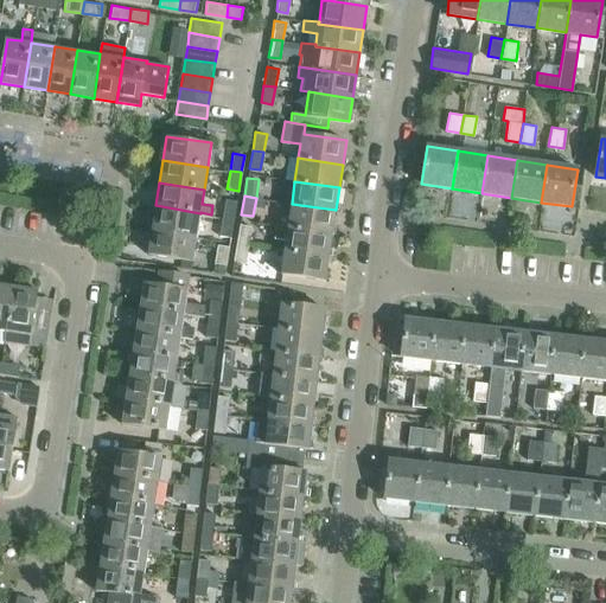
[(222,217),(234,218),(237,200),(225,198),(222,217)]
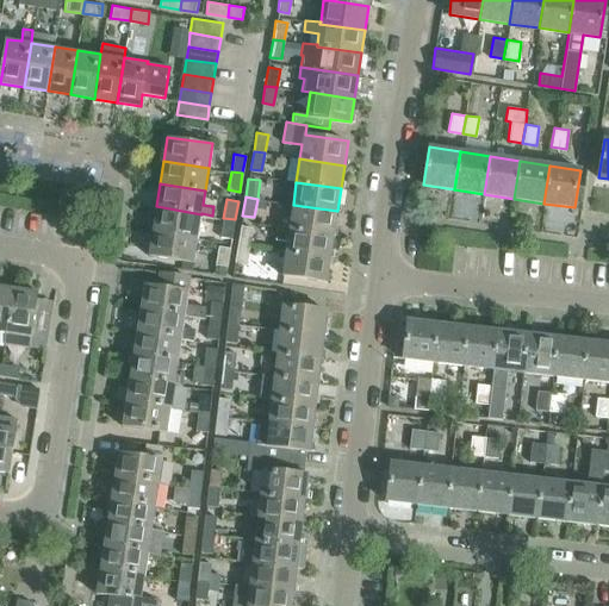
[(293,205),(290,226),(290,229),(334,236),(337,211),(293,205)]
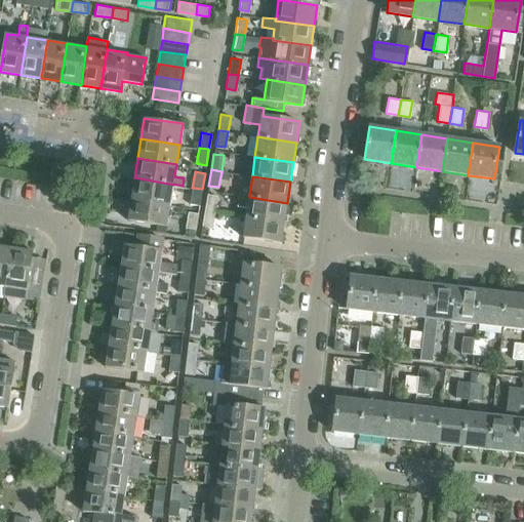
[(134,177),(131,198),(170,204),(173,185),(134,177)]
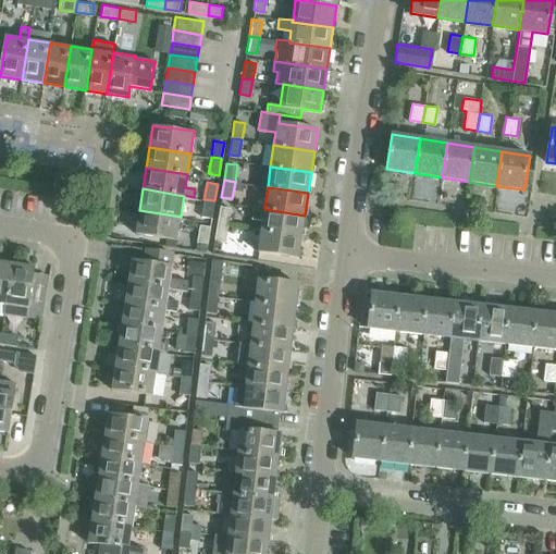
[(214,200),(204,199),(201,216),(212,218),(214,200)]
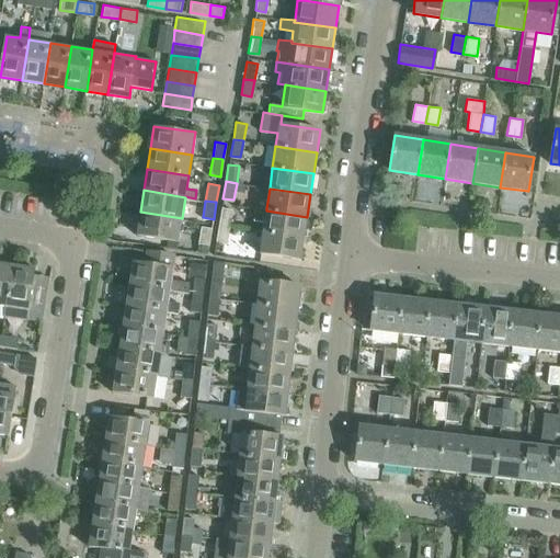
[(218,224),(229,226),(232,208),(221,206),(218,224)]
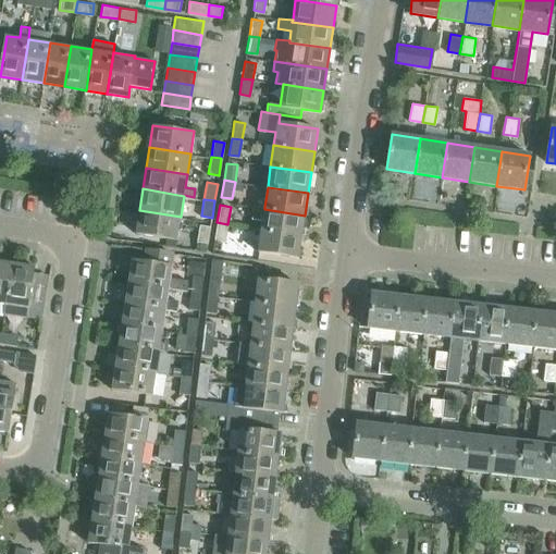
[(251,218),(262,219),(261,230),(301,236),(305,216),(264,209),(264,207),(252,206),(251,218)]
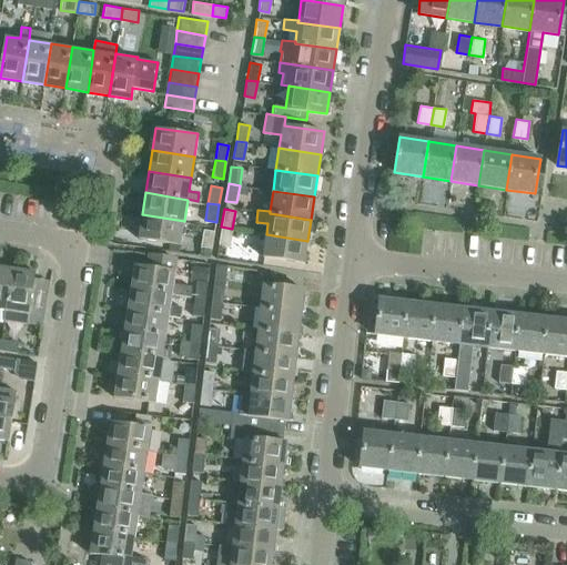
[(181,243),(184,221),(142,214),(139,236),(181,243)]
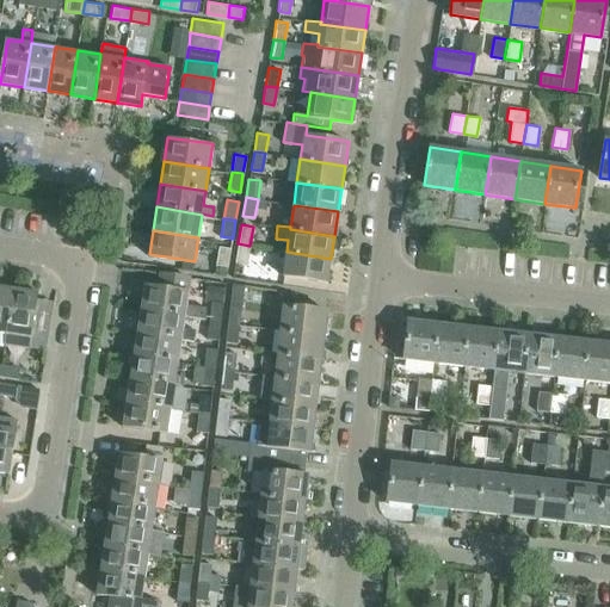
[(250,246),(238,243),(235,261),(247,264),(250,246)]
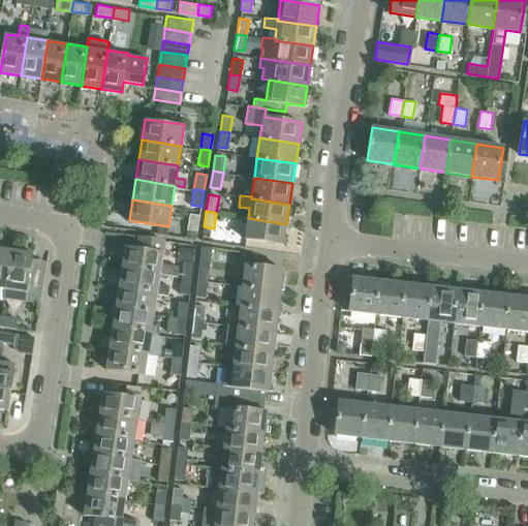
[(196,230),(199,215),(189,213),(186,229),(196,230)]
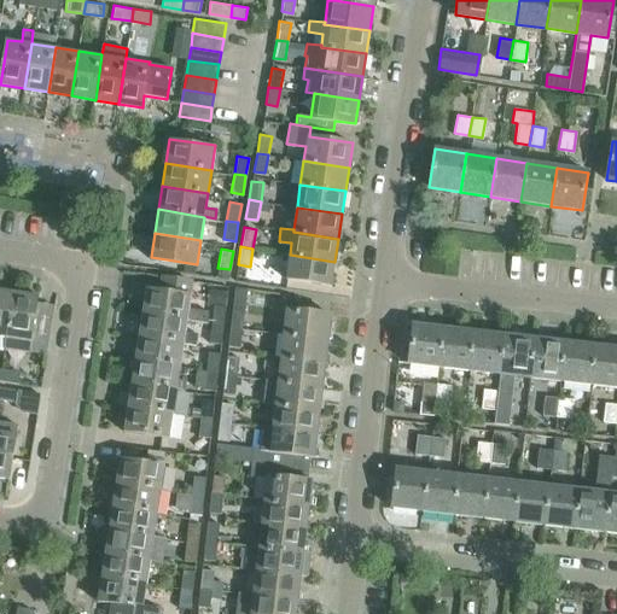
[(290,255),(286,278),(332,284),(335,262),(290,255)]
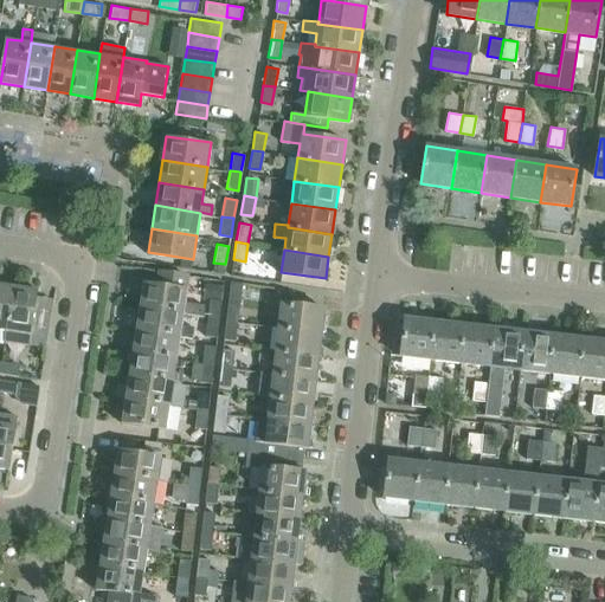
[(156,284),(143,282),(140,306),(182,314),(184,312),(203,315),(204,304),(185,301),(187,289),(185,289),(187,276),(159,271),(156,284)]
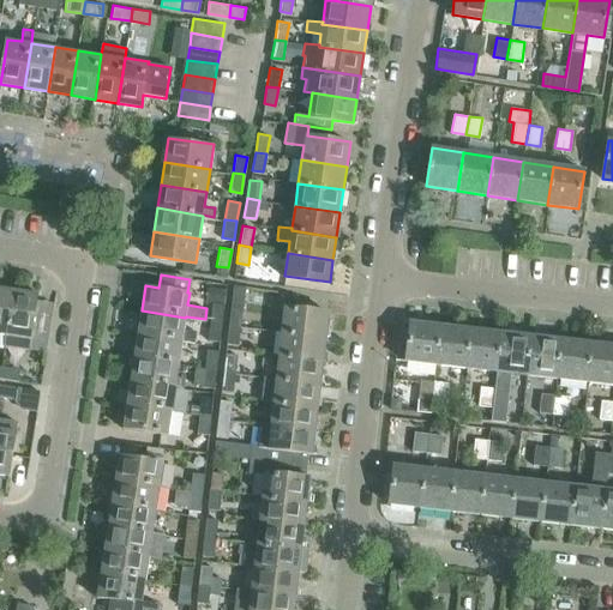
[(14,288),(0,285),(0,331),(7,333),(14,288)]
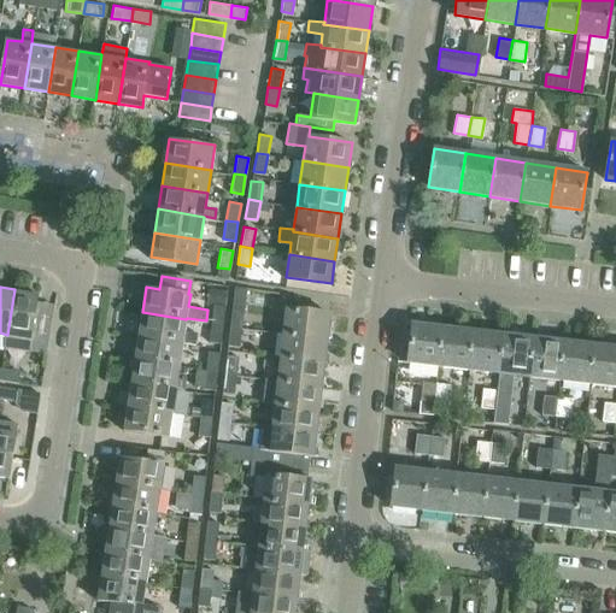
[(229,325),(241,328),(246,289),(234,287),(229,325)]
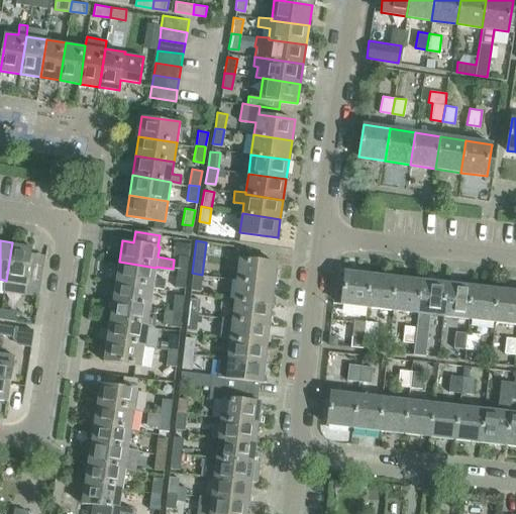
[(25,293),(32,245),(12,242),(6,281),(4,289),(25,293)]
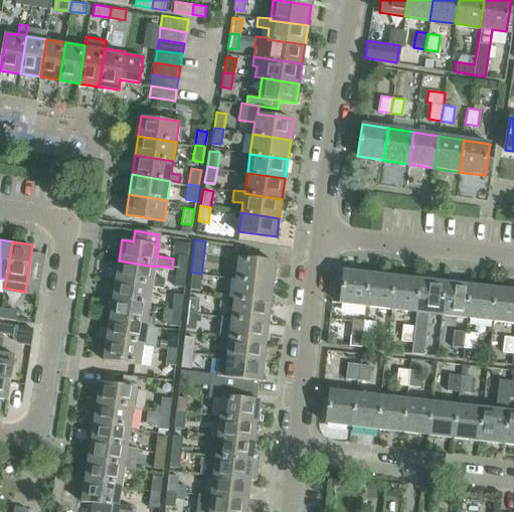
[(232,243),(231,256),(238,257),(235,278),(274,282),(277,261),(275,261),(276,250),(232,243)]
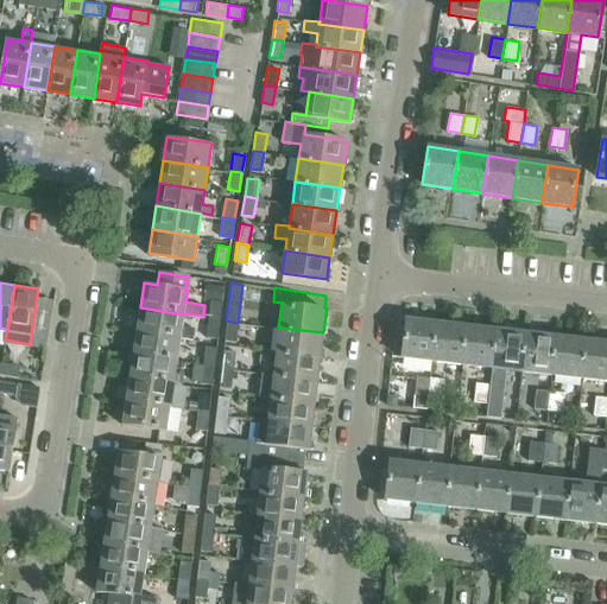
[(208,318),(220,320),(222,300),(210,299),(208,318)]
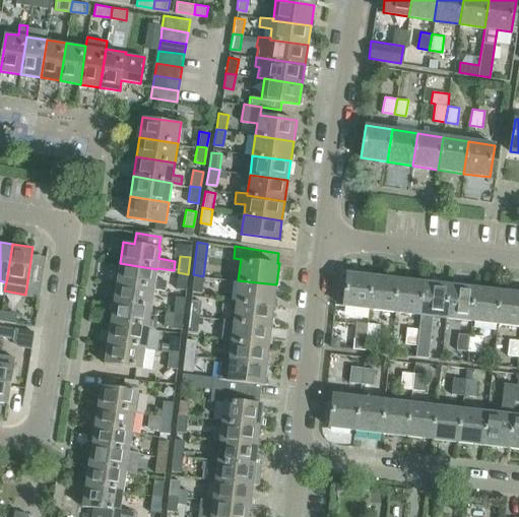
[(167,280),(155,278),(156,269),(120,263),(117,282),(153,288),(154,287),(165,289),(167,280)]
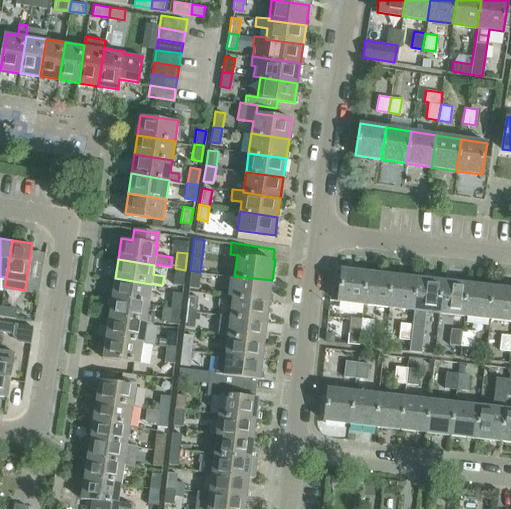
[(185,270),(175,268),(173,283),(183,284),(185,270)]
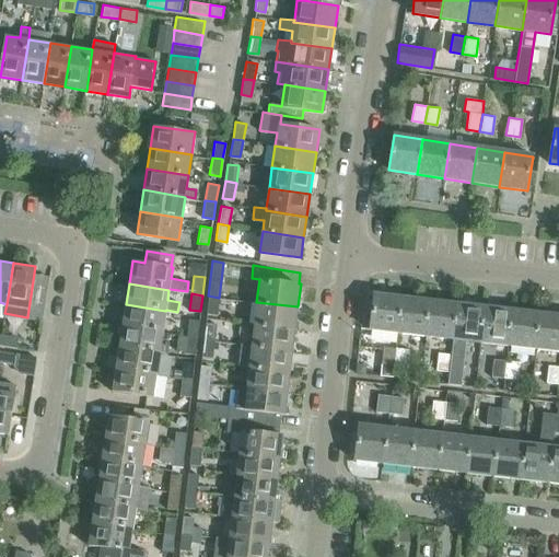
[(219,298),(208,296),(207,313),(217,314),(219,298)]
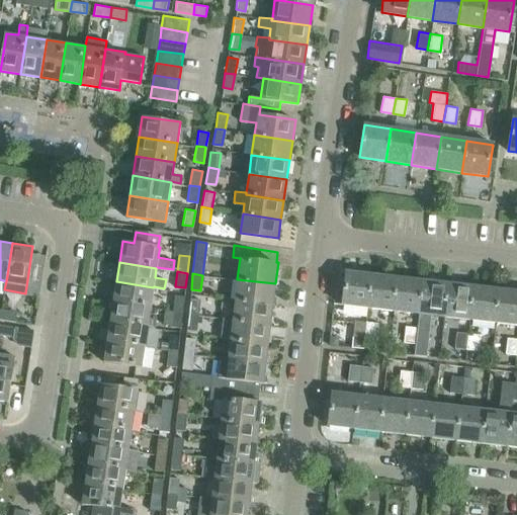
[(342,306),(368,309),(372,276),(346,273),(342,306)]
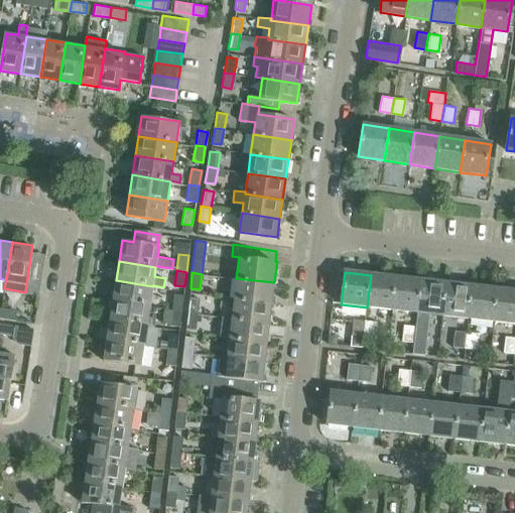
[(367,307),(392,310),(396,278),(371,275),(367,307)]
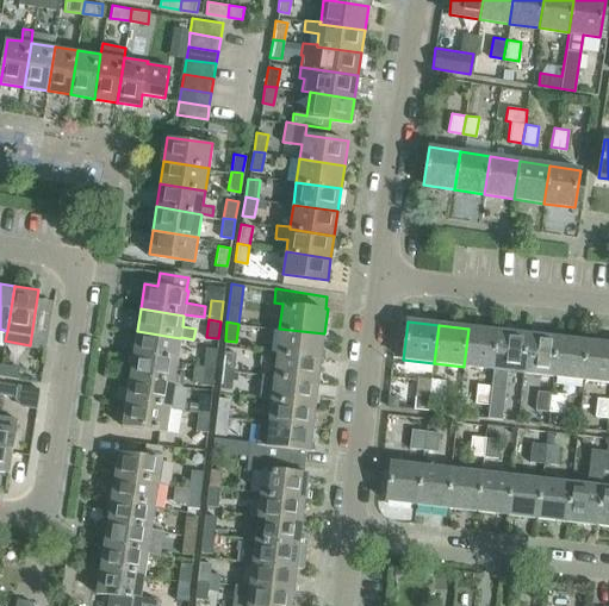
[(279,329),(277,351),(322,356),(324,333),(279,329)]
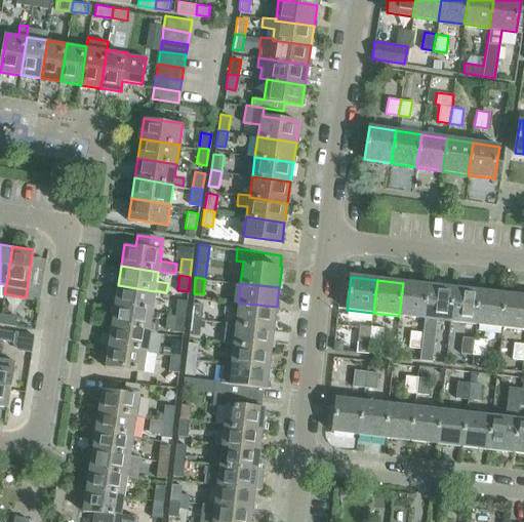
[(399,316),(424,319),(425,319),(429,286),(403,283),(399,316)]
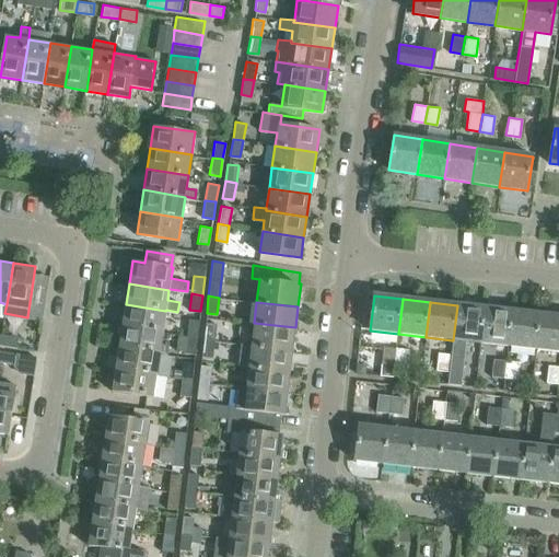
[(126,304),(123,326),(162,333),(165,311),(126,304)]
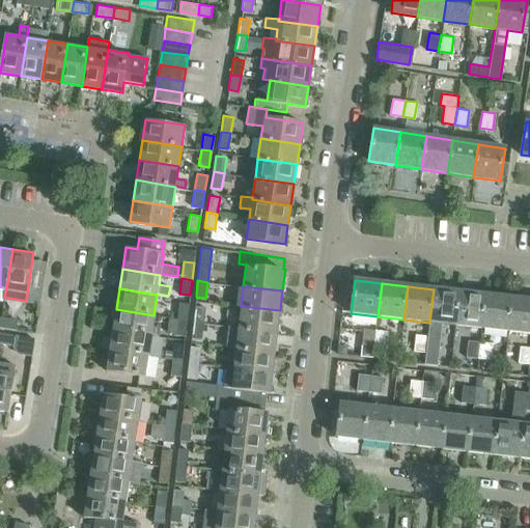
[(441,324),(455,326),(459,293),(434,289),(429,323),(428,323),(427,335),(428,335),(426,352),(425,352),(424,363),(437,365),(441,324)]
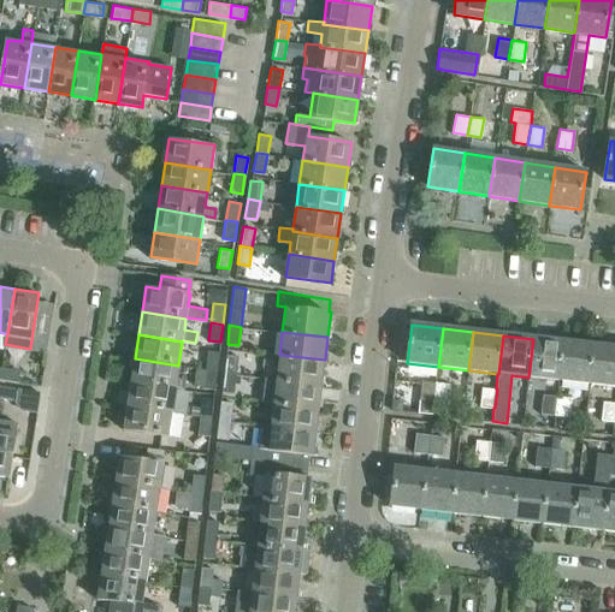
[(563,342),(533,339),(528,378),(559,380),(563,342)]
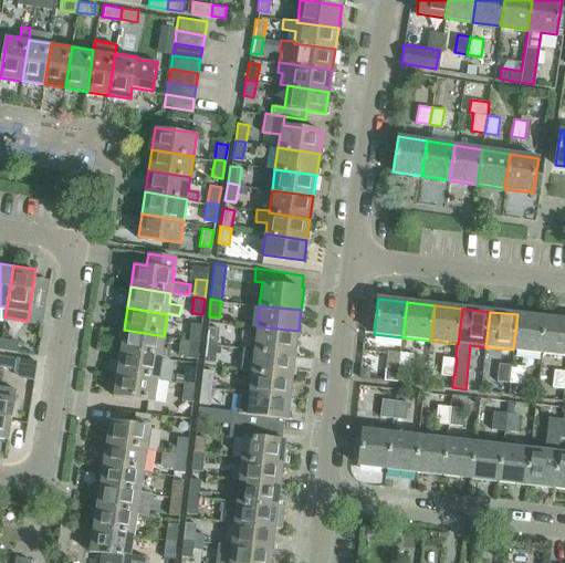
[(545,318),(518,314),(513,350),(541,353),(545,318)]
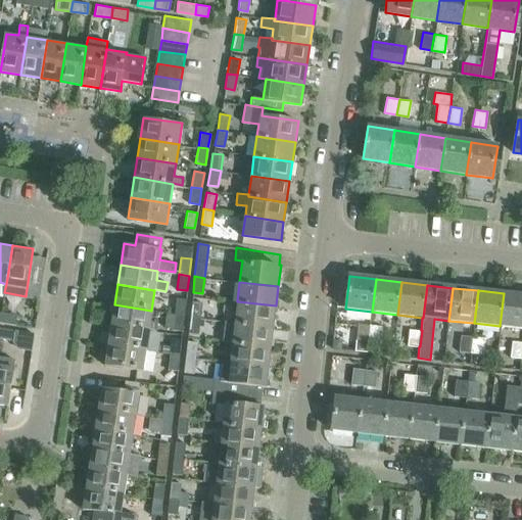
[(500,326),(521,328),(521,295),(504,293),(500,326)]
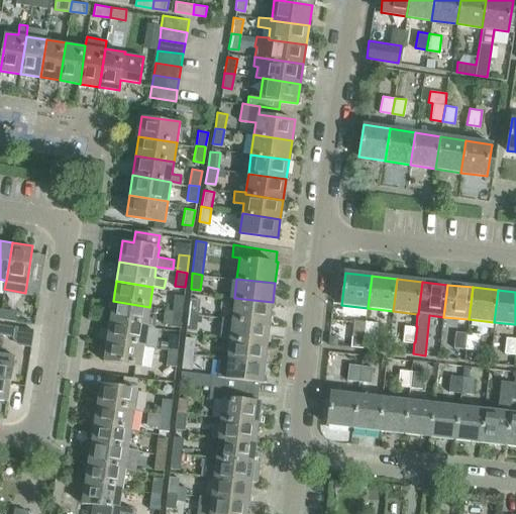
[(172,310),(182,312),(184,295),(174,294),(172,310)]
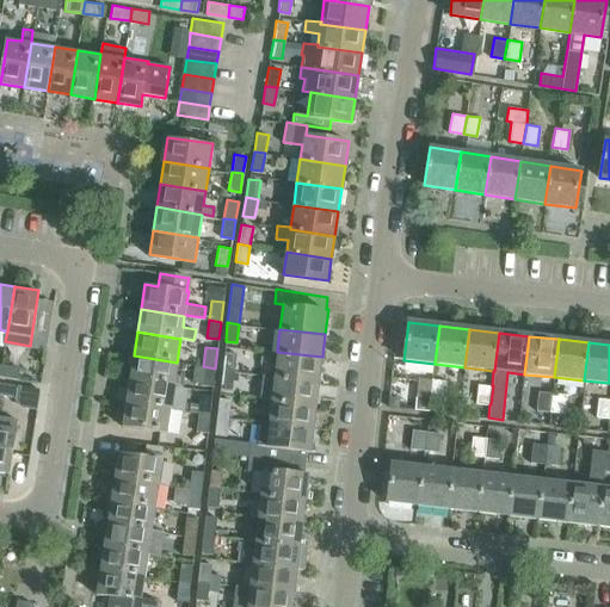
[(222,370),(234,371),(235,352),(225,351),(222,370)]
